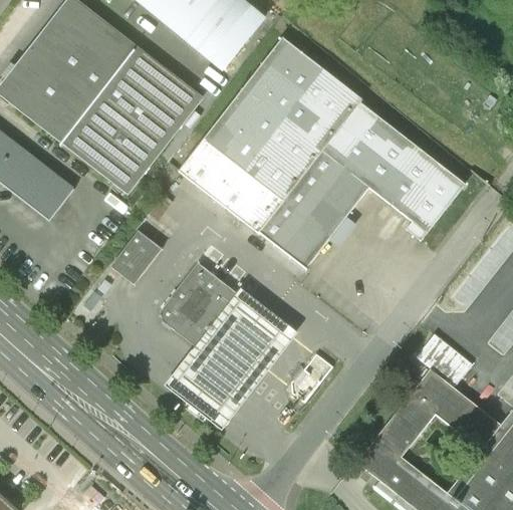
[(141,0),(223,67),(264,17),(243,0),(141,0)]
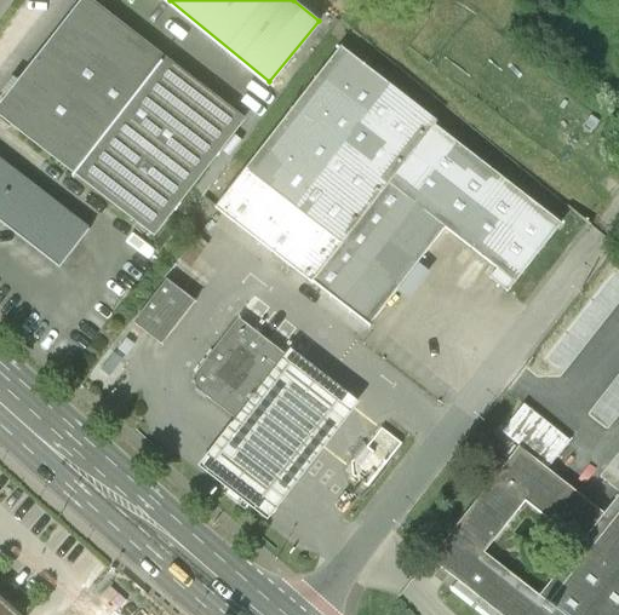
[(79,4),(0,104),(0,108),(156,229),(236,126),(79,4)]
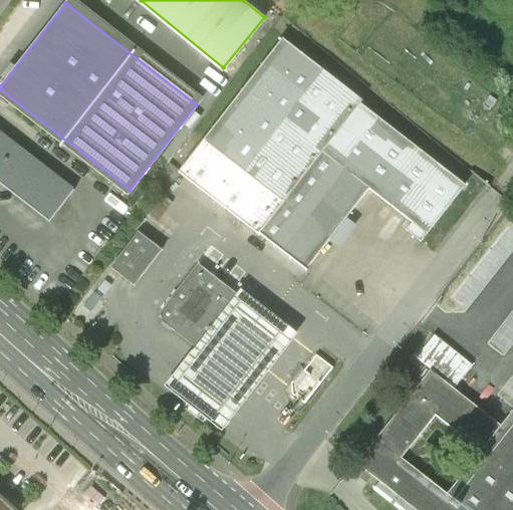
[(283,36),(180,169),(260,231),(306,267),(369,187),(412,220),(407,228),(421,240),(465,183),(360,101),(362,98),(283,36)]
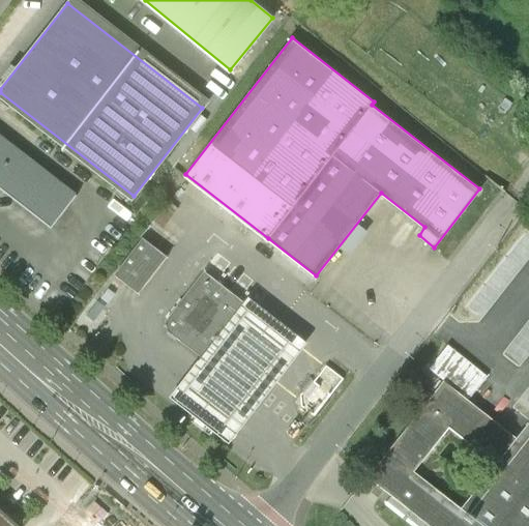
[(0,186),(52,227),(77,194),(0,133),(0,186)]
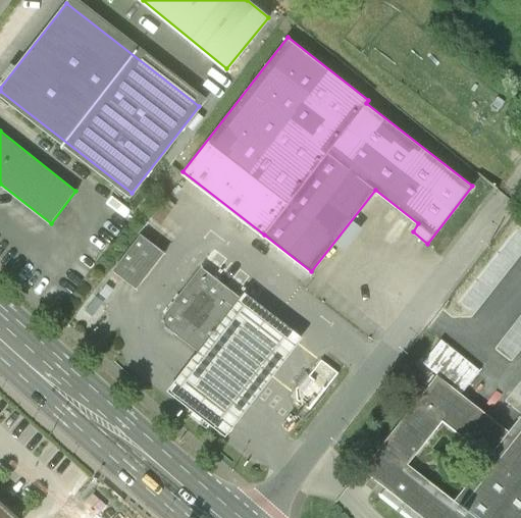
[(142,234),(114,269),(137,287),(164,252),(142,234)]
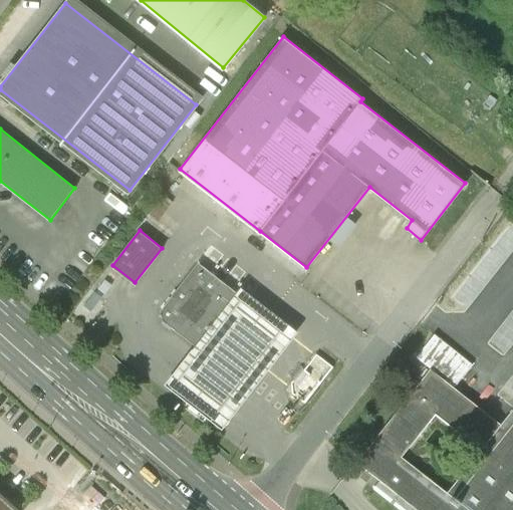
[(162,310),(163,318),(200,347),(241,294),(198,262),(162,310)]
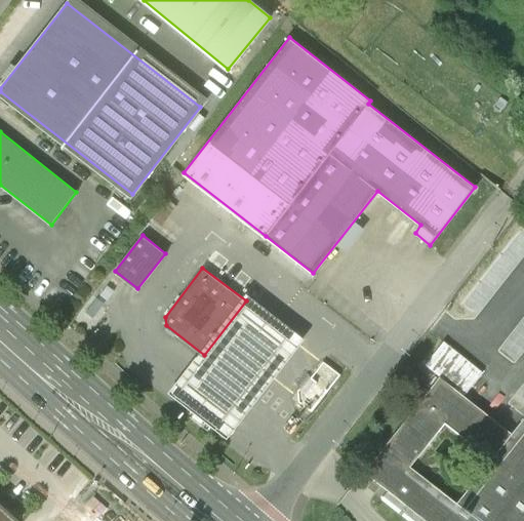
[(305,338),(246,292),(183,373),(168,392),(227,437),(240,419),(305,338)]
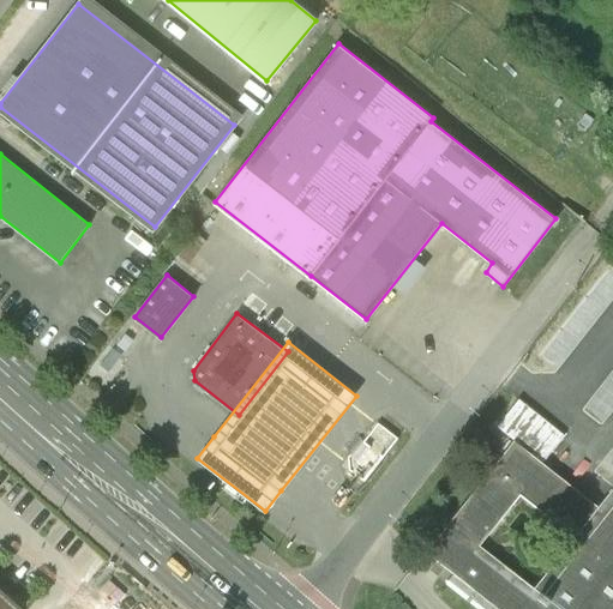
[(397,436),(377,420),(343,463),(362,478),(397,436)]
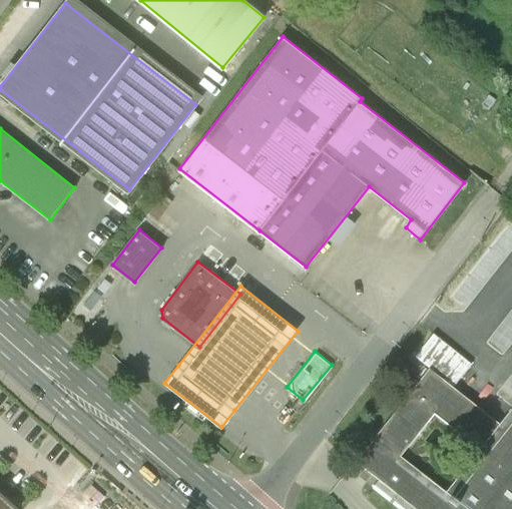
[(357,466),(413,508),(473,508),(450,491),(404,456),(438,412),(484,447),(502,423),(432,369),(357,466)]
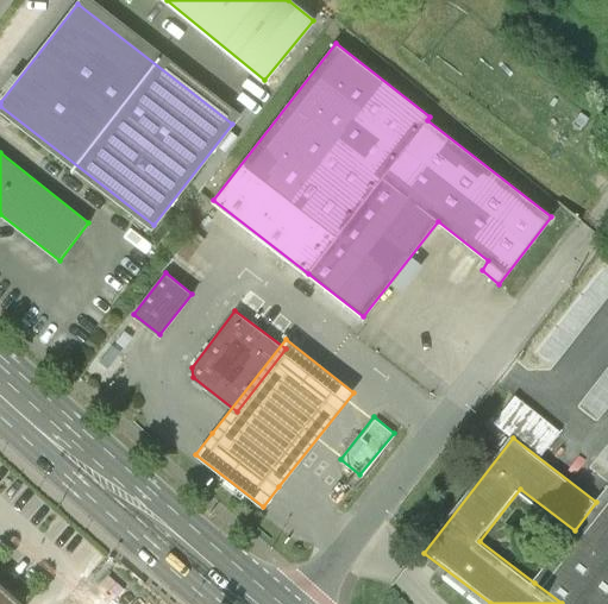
[(575,530),(534,583),(562,603),(607,603),(607,486),(596,502),(575,530)]
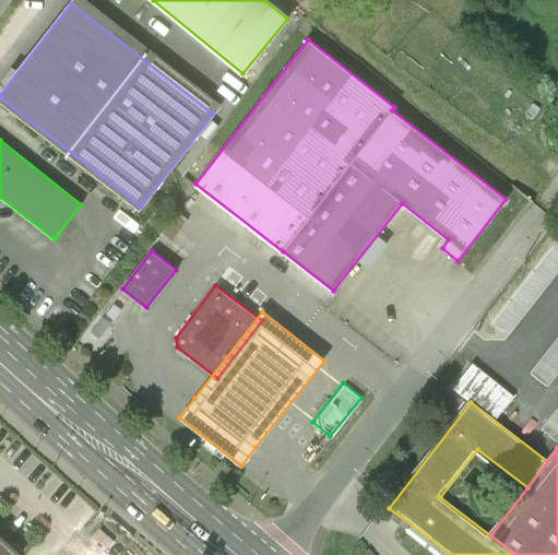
[(0,554),(19,554),(21,554),(0,534),(0,554)]
